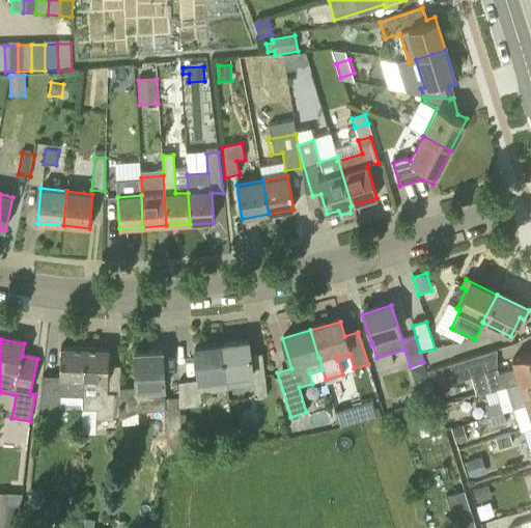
[(226,391),(243,389),(241,376),(252,374),(248,343),(221,346),(226,391)]
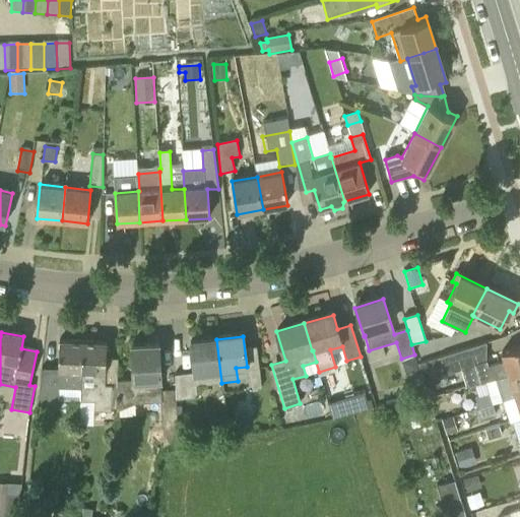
[(196,386),(221,383),(216,339),(190,342),(194,373),(176,375),(176,391),(177,399),(198,397),(196,386)]
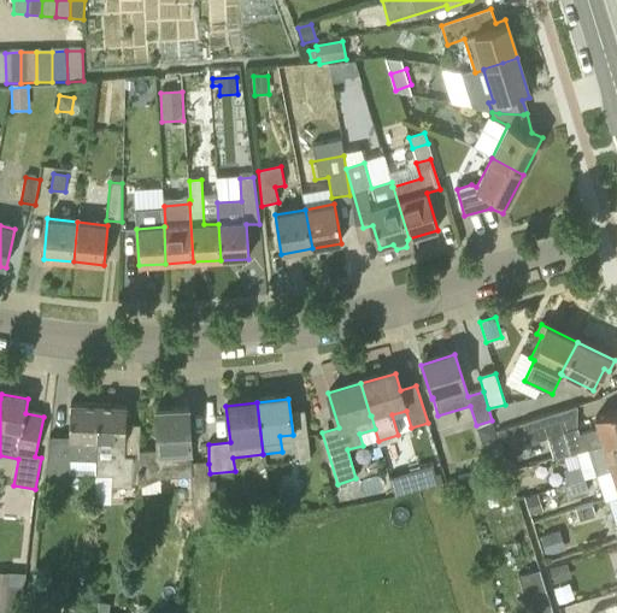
[(69,461),(97,463),(98,463),(98,429),(98,406),(70,405),(69,438),(50,437),(47,484),(68,485),(69,461)]
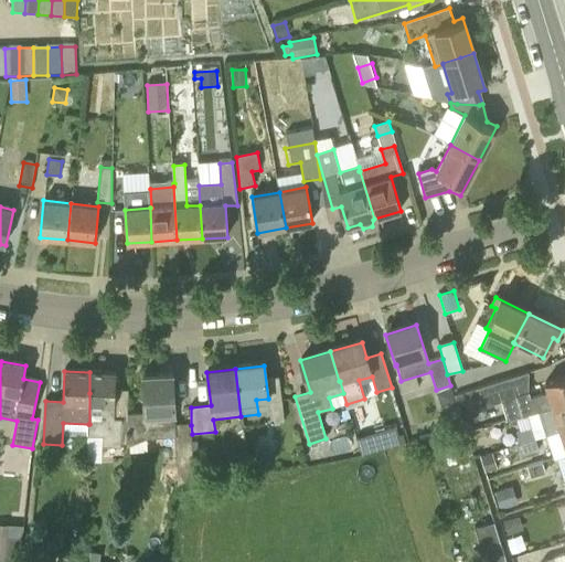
[(467,380),(465,371),(454,374),(455,379),(456,382),(467,380)]
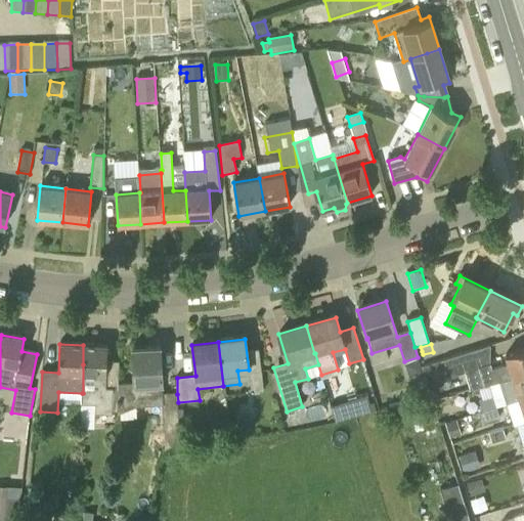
[(112,415),(117,415),(118,386),(119,367),(106,366),(107,346),(83,345),(83,364),(83,393),(82,405),(94,404),(94,415),(112,416),(112,415)]
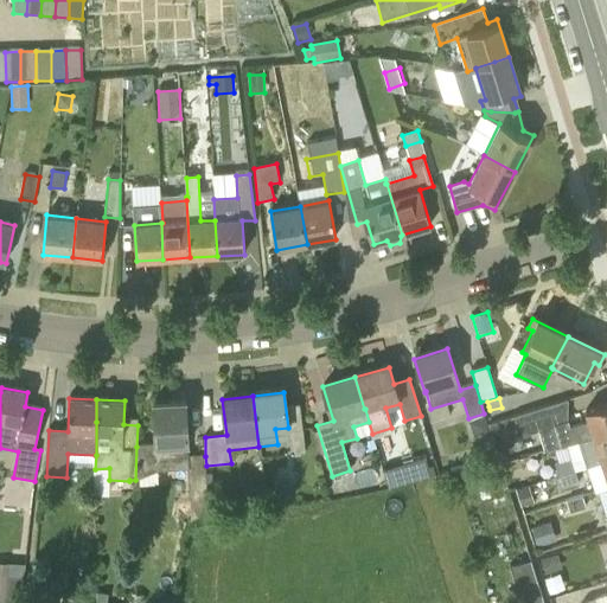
[(205,456),(189,456),(185,403),(153,404),(155,446),(136,447),(135,480),(159,470),(189,469),(191,519),(209,518),(205,466),(206,466),(205,456)]
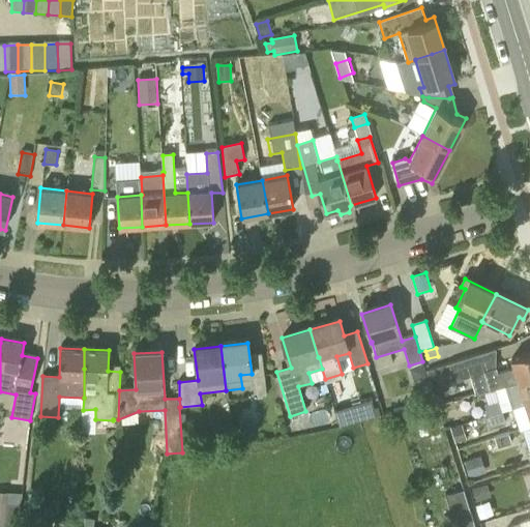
[(498,375),(496,369),(483,373),(489,391),(494,389),(495,390),(505,387),(529,379),(529,354),(511,360),(513,370),(498,375)]
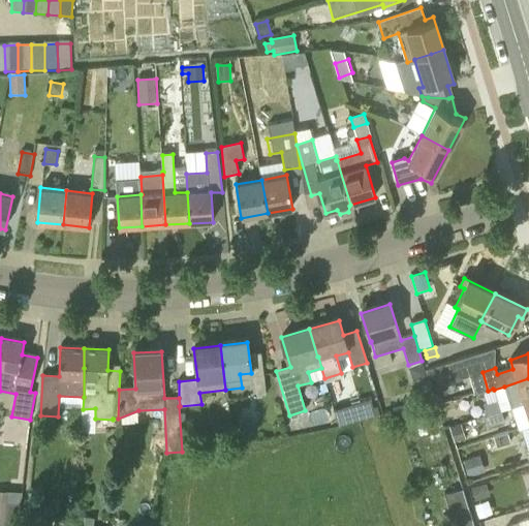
[(428,379),(449,373),(453,381),(471,376),(483,372),(477,354),(447,364),(447,365),(426,371),(425,371),(428,379)]
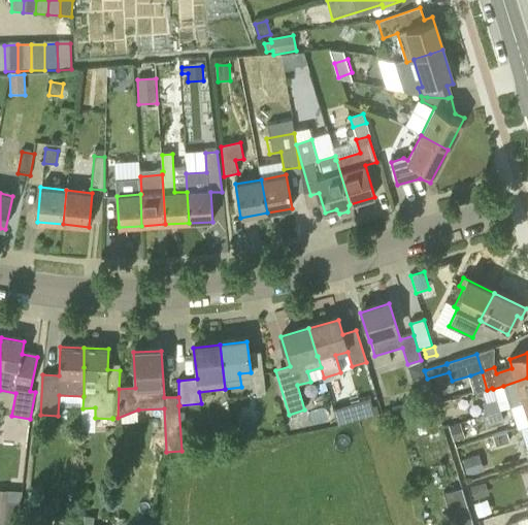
[(422,360),(424,367),(425,370),(433,368),(432,365),(430,357),(422,360)]
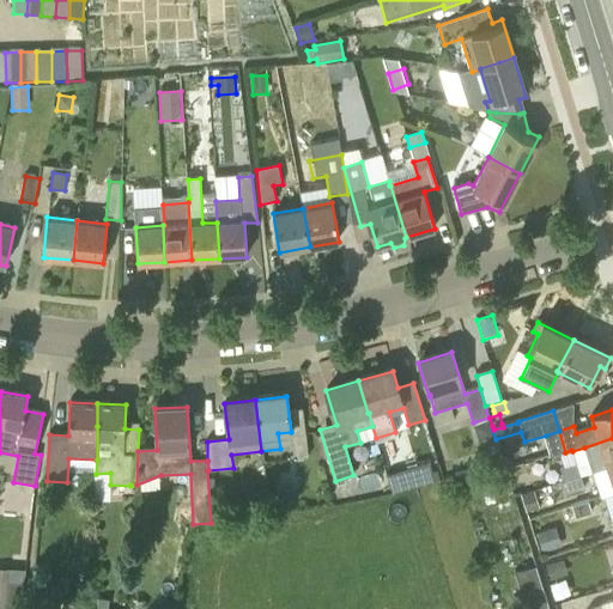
[(492,436),(487,421),(472,426),(477,439),(492,436)]
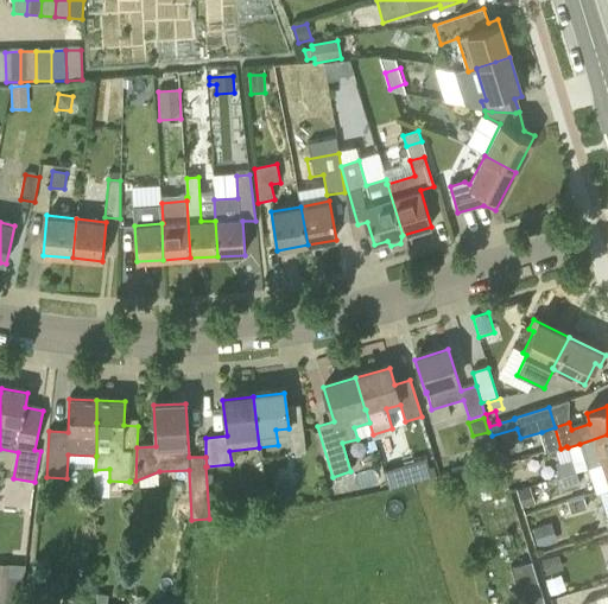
[(305,453),(303,431),(289,432),(291,444),(292,456),(305,453)]
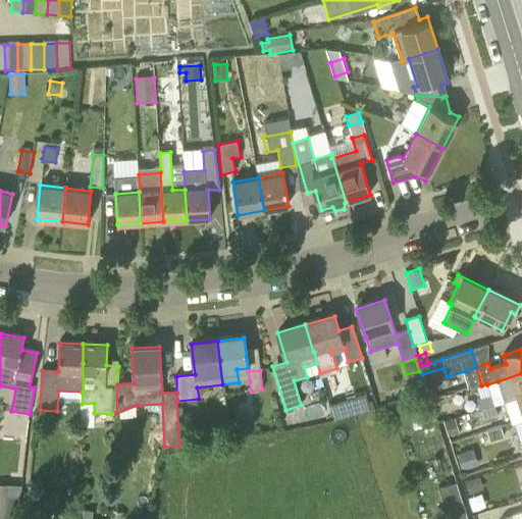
[(517,400),(521,398),(521,373),(498,381),(505,403),(517,399),(517,400)]
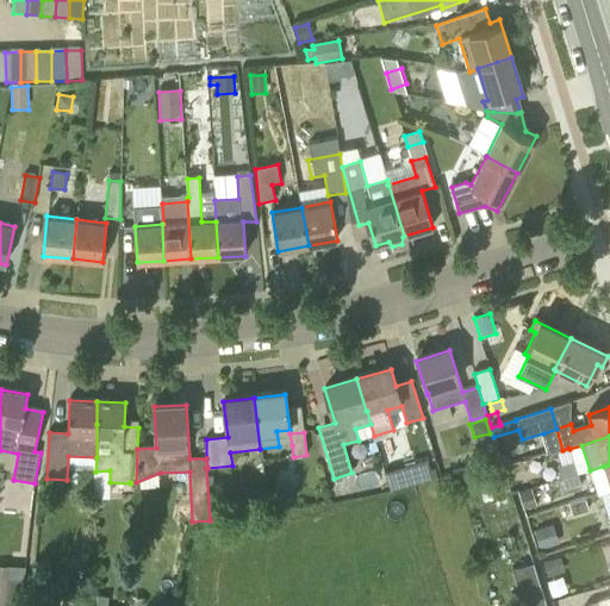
[(425,461),(409,467),(415,485),(431,480),(437,479),(434,469),(429,470),(425,461)]
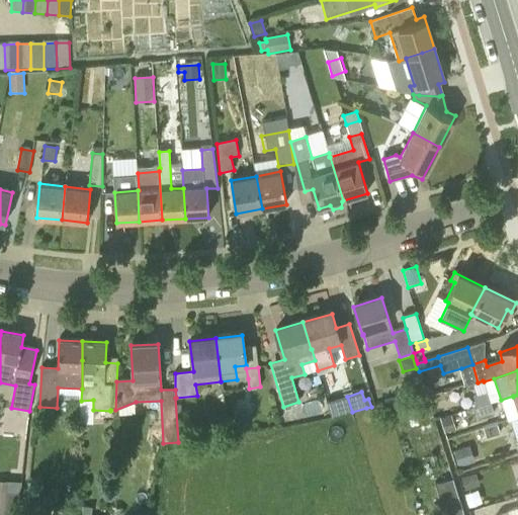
[(490,403),(487,394),(473,398),(477,407),(490,403)]
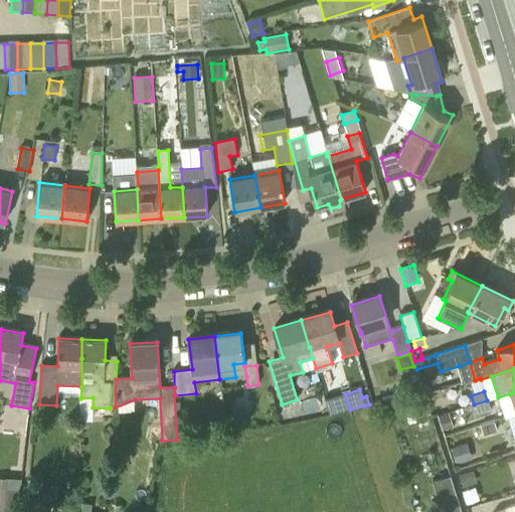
[(490,411),(487,400),(474,404),(463,408),(468,424),(492,417),(490,411)]
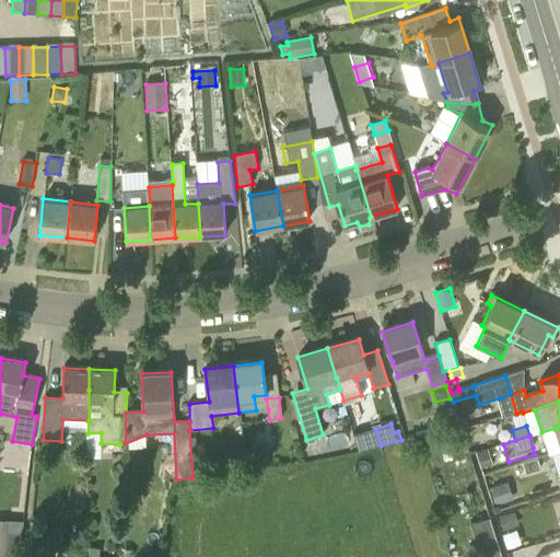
[(272,449),(255,442),(249,461),(266,466),(272,449)]
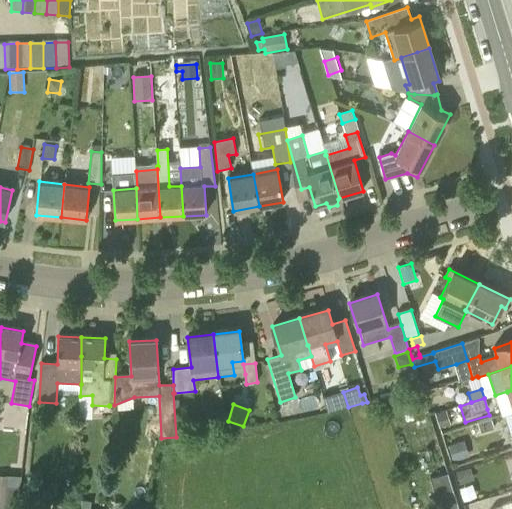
[(215,410),(208,410),(205,415),(208,421),(214,421),(217,416),(215,410)]
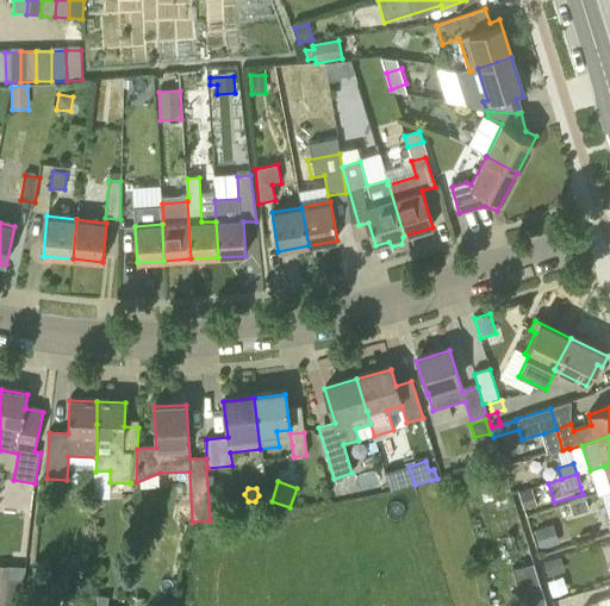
[(530,489),(518,493),(523,511),(536,507),(530,489)]
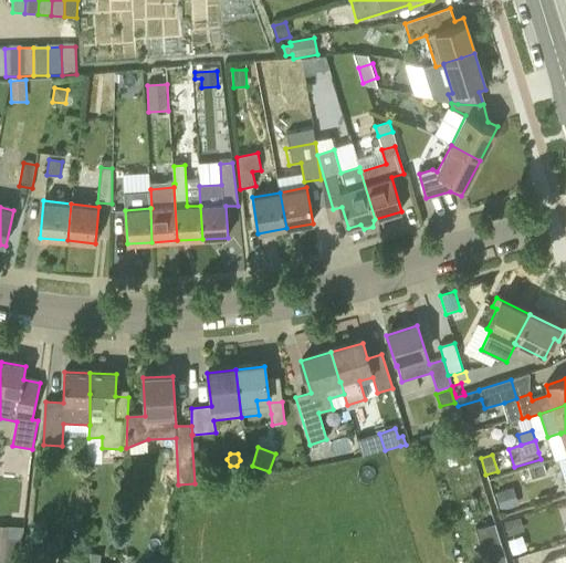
[(547,475),(543,464),(527,469),(532,480),(547,475)]
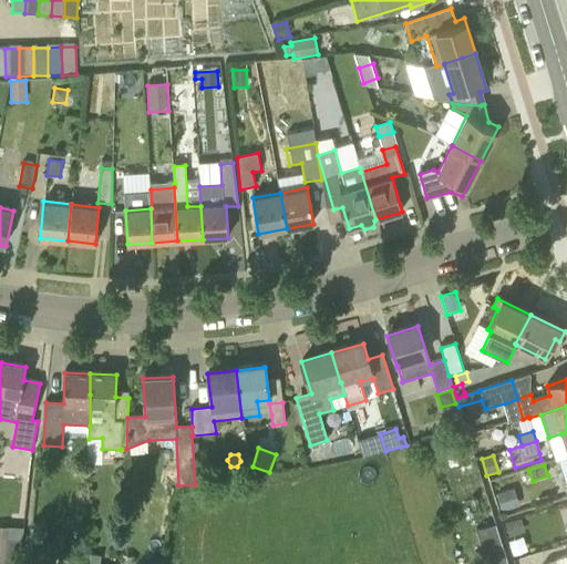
[(227,480),(226,470),(223,471),(222,469),(209,470),(212,482),(224,480),(227,480)]
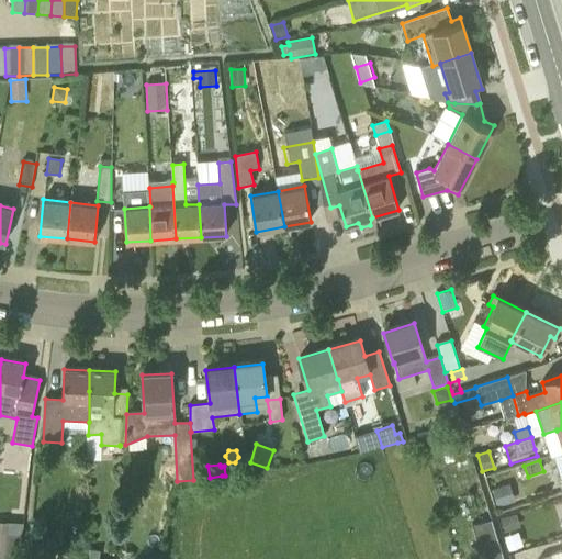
[(509,484),(492,490),(497,509),(515,503),(509,484)]
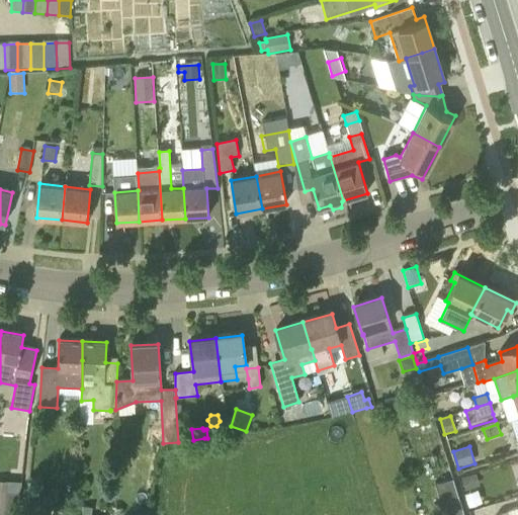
[(461,478),(465,491),(480,487),(475,474),(461,478)]
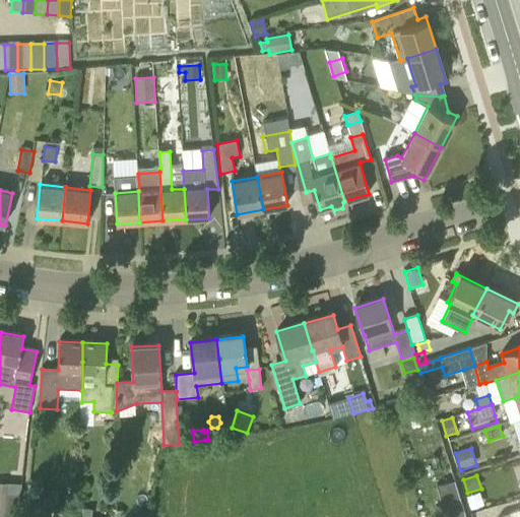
[(0,512),(17,514),(19,485),(0,483),(0,512)]
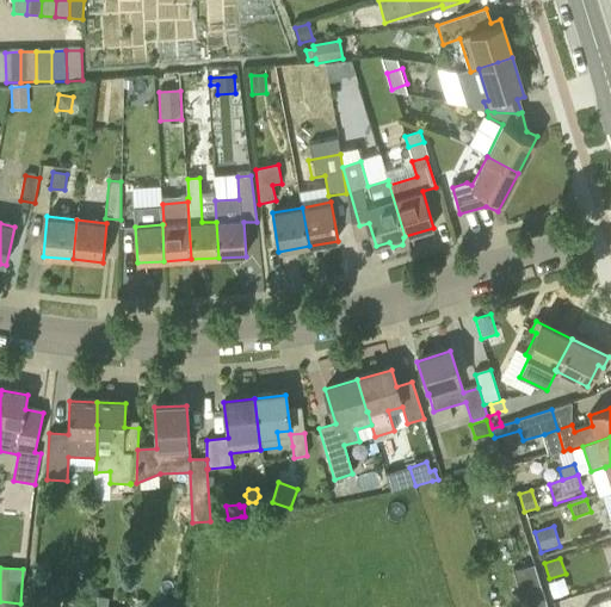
[(59,604),(62,588),(45,584),(43,601),(59,604)]
